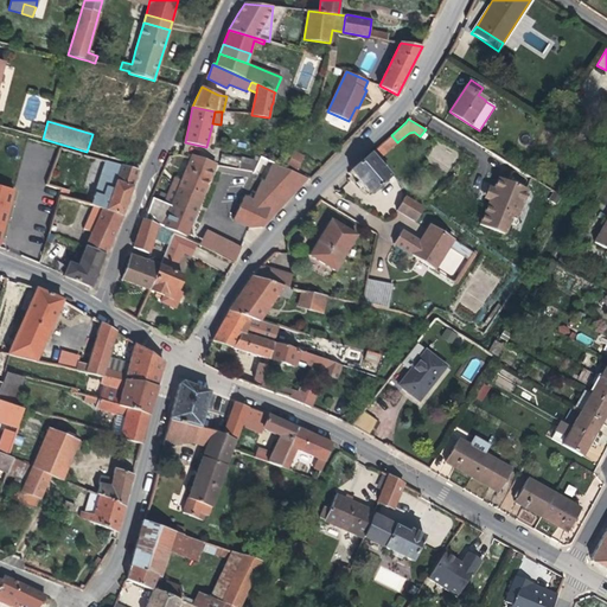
[(397,142),(391,135),(382,144),(388,151),(397,142)]
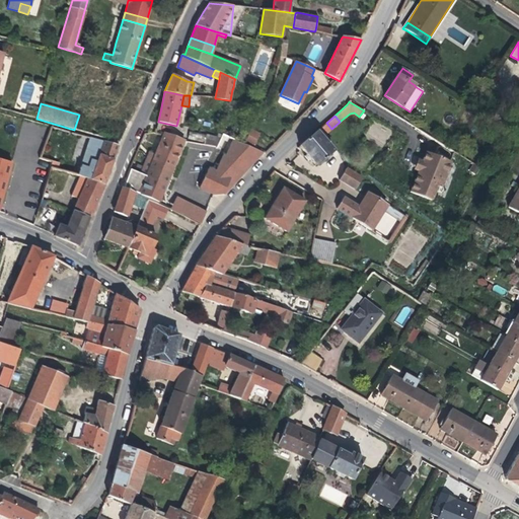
[(331,129),(326,123),(319,129),(321,133),(323,131),(326,134),(331,129)]
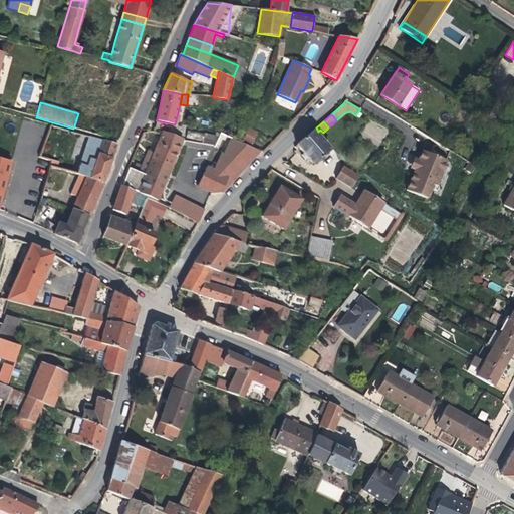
[(249,127),(243,139),(253,144),(259,132),(249,127)]
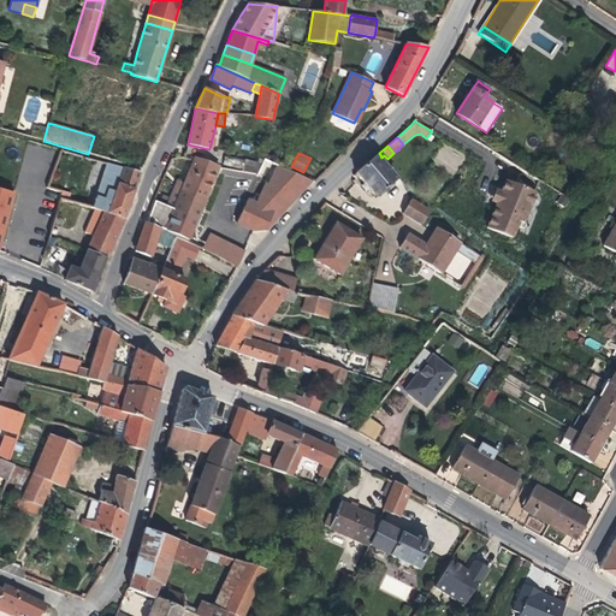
[(395,178),(379,159),(381,158),(379,153),(375,155),(355,173),(374,196),(395,178)]
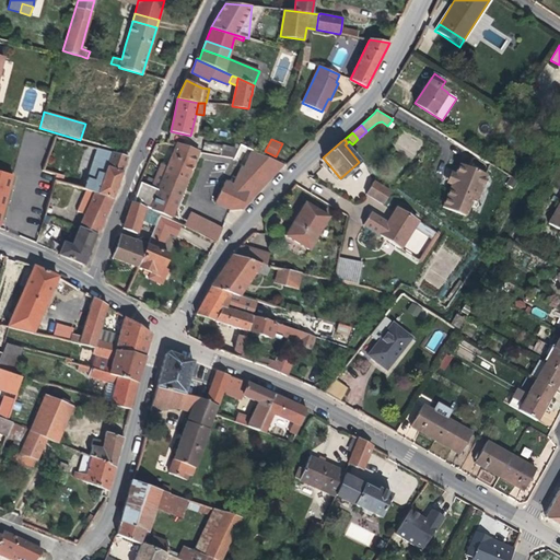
[(222,146),(222,144),(205,140),(202,150),(220,154),(222,146)]
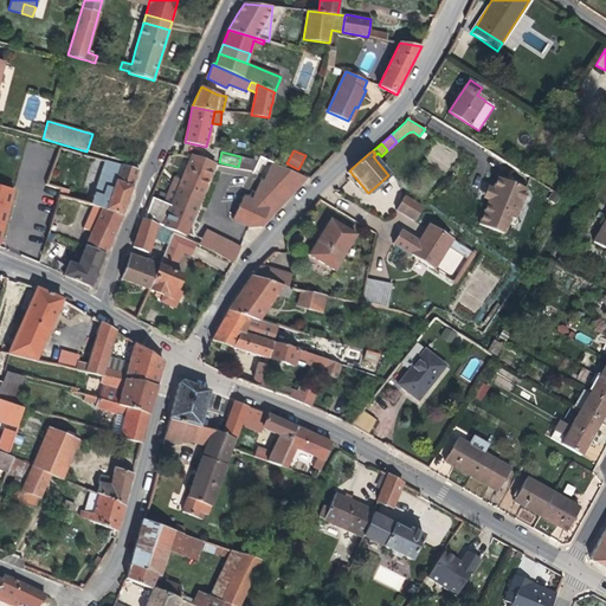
[(185,237),(216,163),(193,155),(192,156),(191,159),(181,180),(179,186),(172,184),(163,202),(153,198),(144,220),(158,225),(173,232),(185,237)]
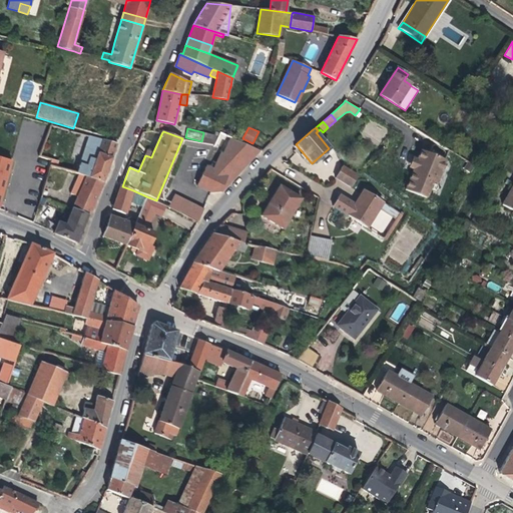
[(213,145),(218,136),(214,135),(203,133),(201,141),(200,142),(213,145)]
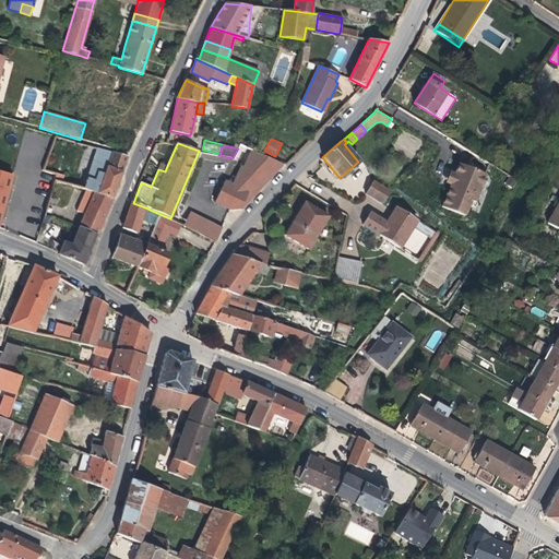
[(122,173),(128,157),(113,153),(97,149),(86,179),(85,179),(84,182),(83,182),(82,188),(86,189),(113,199),(122,173)]
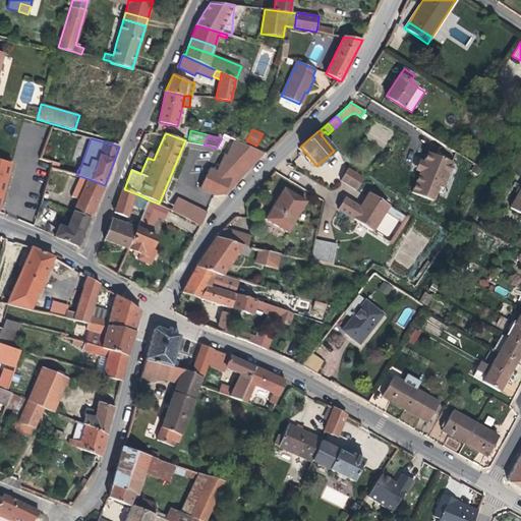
[(225,195),(240,178),(242,174),(243,175),(253,164),(255,160),(256,160),(264,153),(243,143),(234,139),(227,157),(225,156),(220,165),(217,172),(210,169),(200,188),(215,195),(216,195),(218,191),(225,195)]
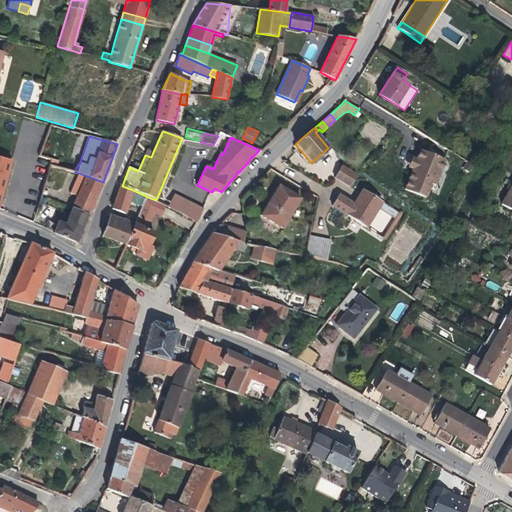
[(432,181),(435,171),(439,173),(444,160),(420,150),(416,160),(413,169),(404,189),(425,198),(432,181)]
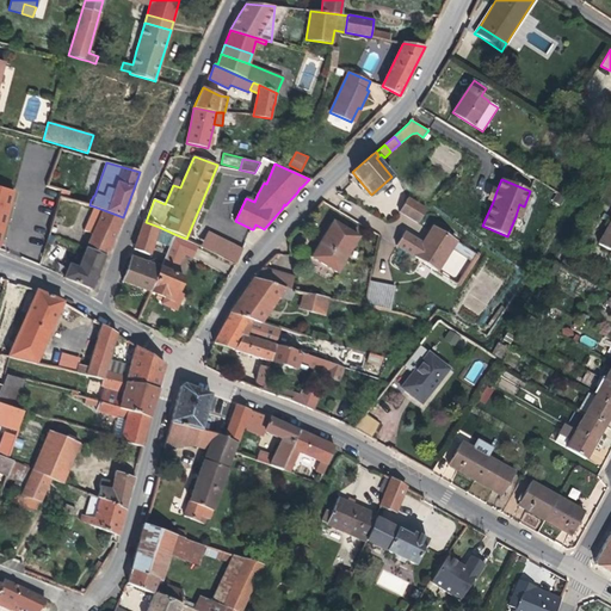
[(0,245),(16,192),(0,187),(0,245)]
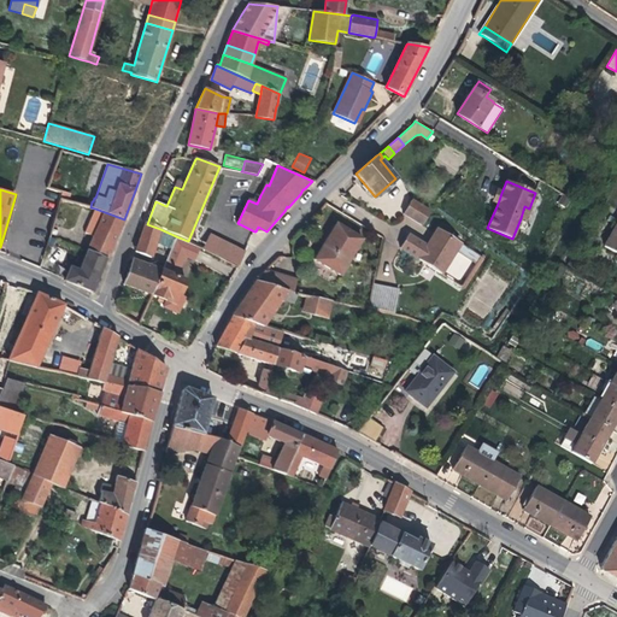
[(59,199),(62,200),(68,201),(69,194),(63,192),(62,192),(62,193),(59,199)]
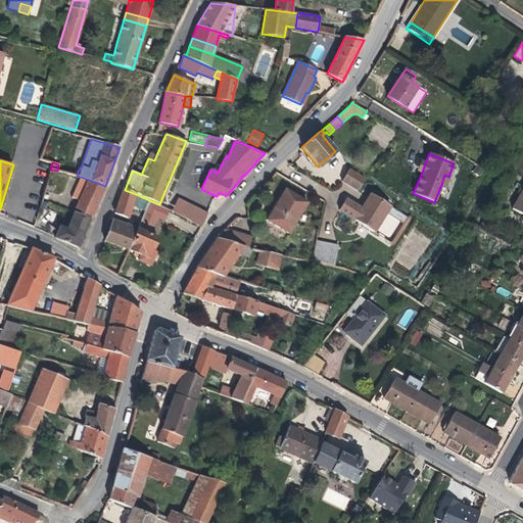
[(479,176),(483,170),(477,165),(473,172),(479,176)]
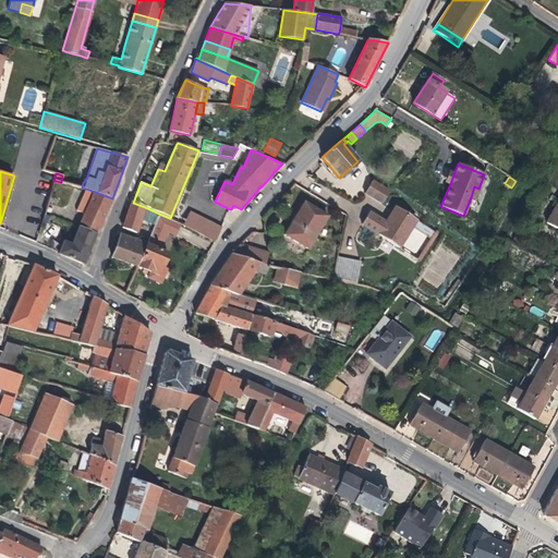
[(381,204),(389,192),(372,181),(364,194),(366,194),(381,204)]
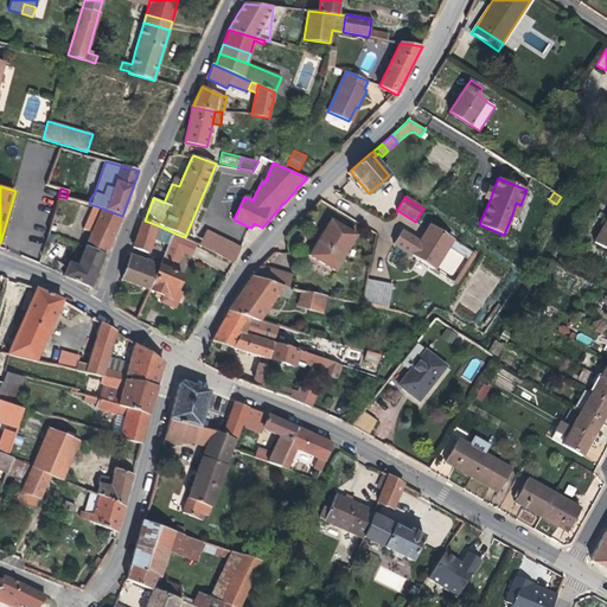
[(110,243),(122,216),(94,205),(83,229),(91,232),(90,235),(110,243)]
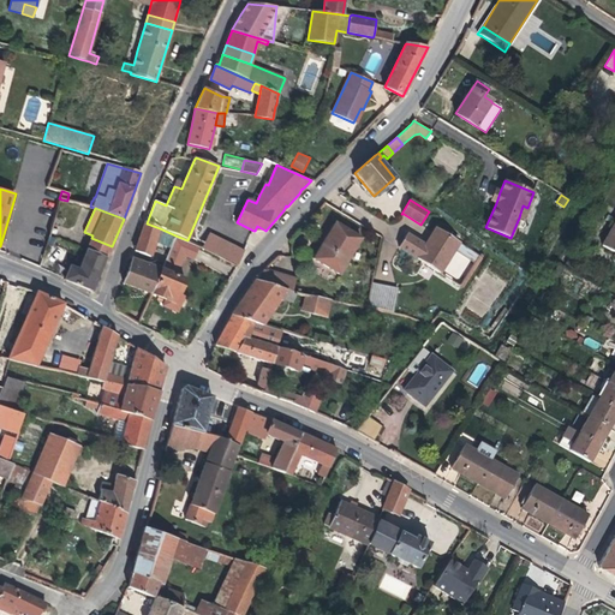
[(614,221),(602,245),(614,252),(614,221)]
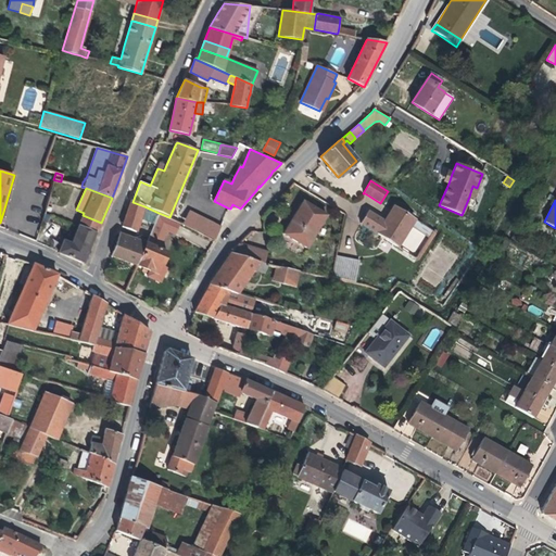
[(136,232),(140,218),(144,206),(133,202),(130,201),(122,227),(123,227),(136,232)]
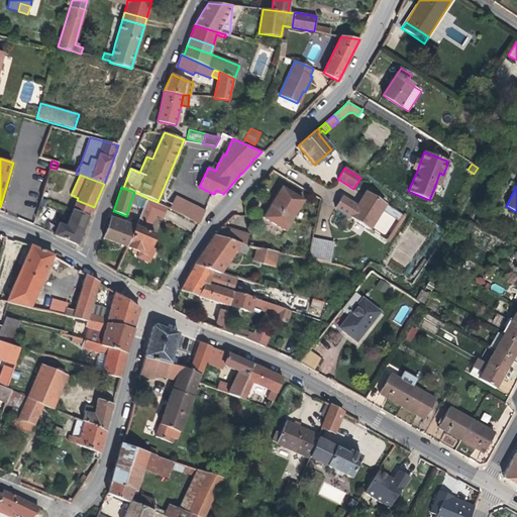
[(285,230),(303,201),(281,188),(264,217),(285,230)]
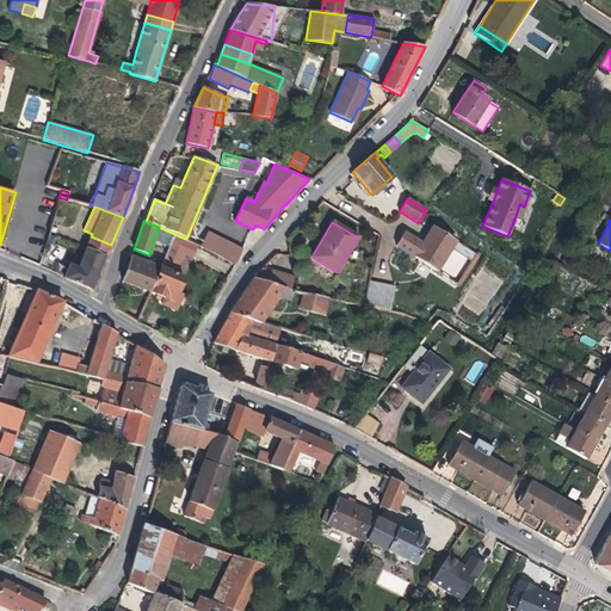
[(159,227),(154,240),(170,247),(174,235),(174,234),(159,227)]
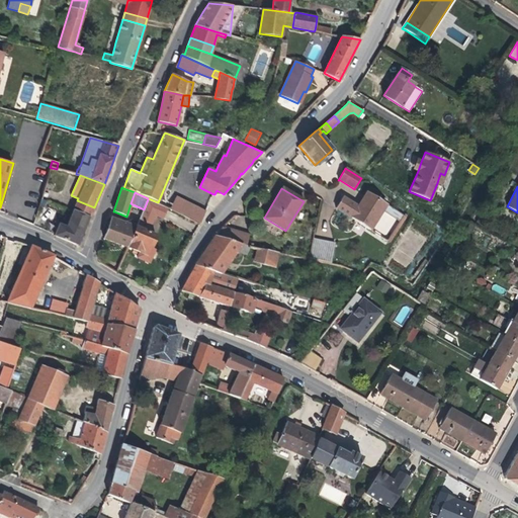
[(370,230),(382,210),(399,222),(403,216),(367,192),(358,206),(342,197),(336,208),(370,230)]
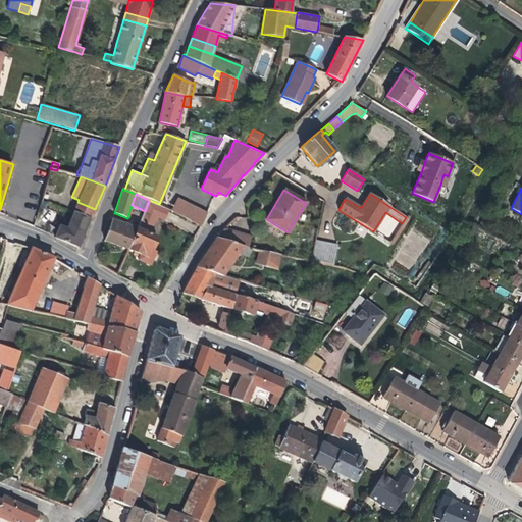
[(177,199),(172,210),(201,225),(207,213),(177,199)]
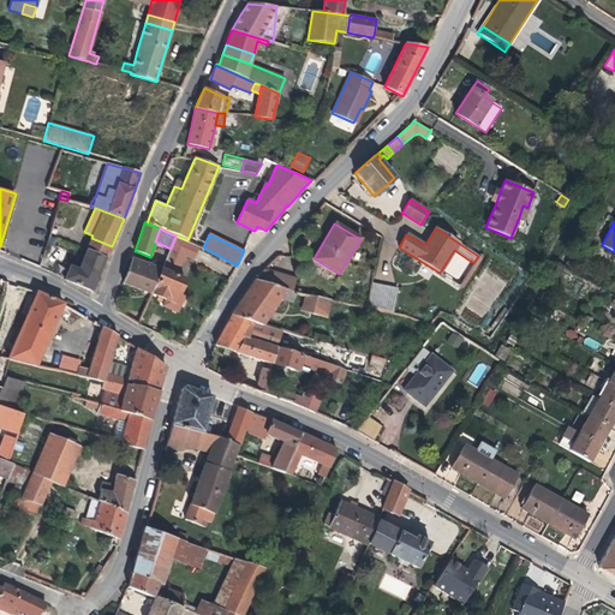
[(171,249),(162,270),(175,276),(185,255),(195,260),(199,248),(175,237),(171,249)]
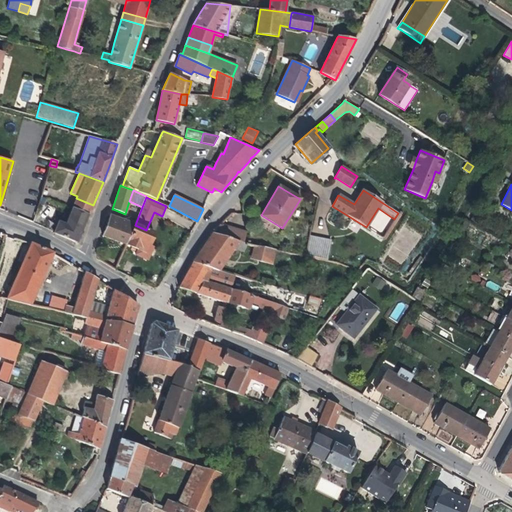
[(89,214),(93,205),(76,198),(72,208),(89,214)]
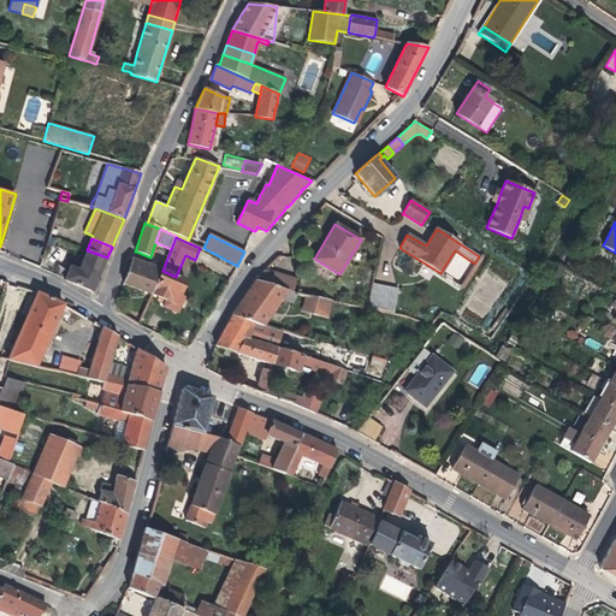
[(92,291),(105,260),(106,260),(106,259),(107,258),(87,250),(81,265),(78,270),(71,267),(69,267),(65,278),(64,279),(64,280),(75,285),(92,291)]
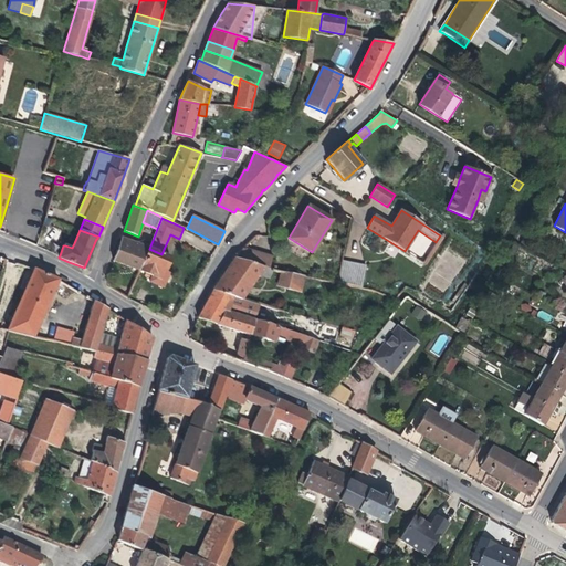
[(426,265),(443,238),(440,236),(436,242),(422,263),(426,265)]
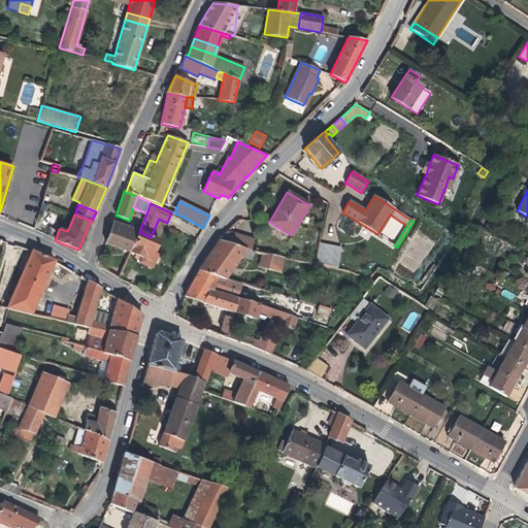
[(133,243),(139,232),(113,223),(105,243),(125,251),(129,239),(131,239),(131,240),(131,241),(132,242),(133,243)]
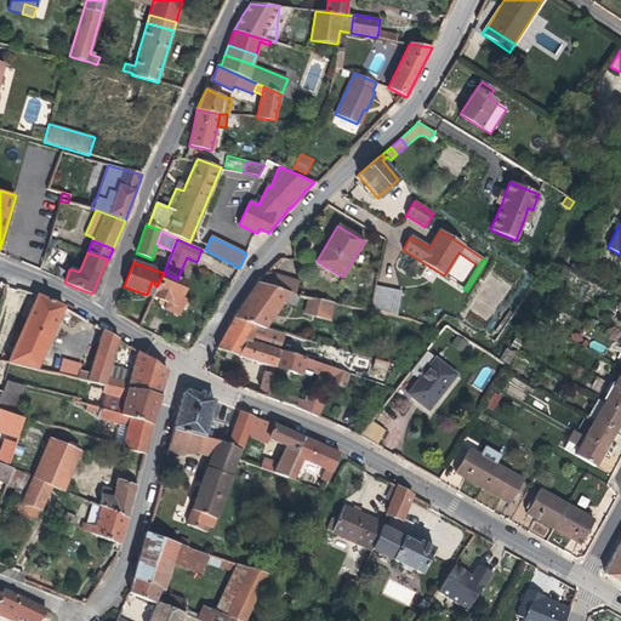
[(279,289),(283,277),(267,272),(258,283),(279,289)]
